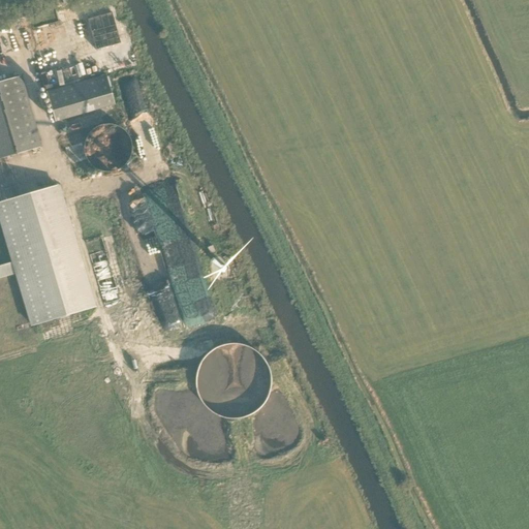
[(55,123),(115,105),(105,74),(45,92),(55,123)]
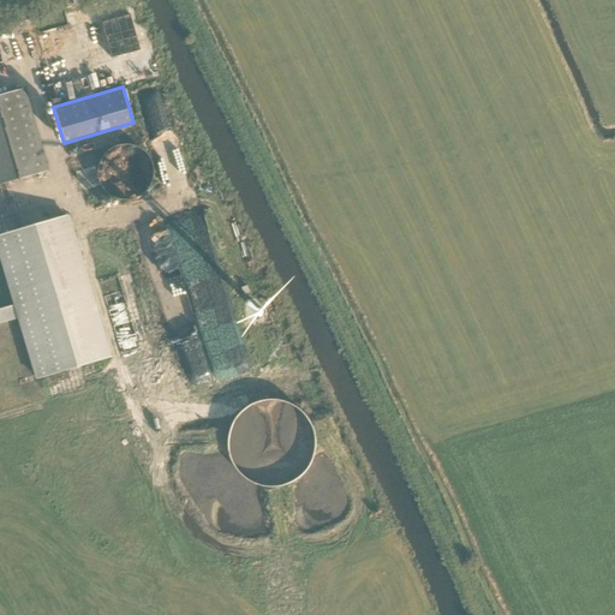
[(0,184),(47,171),(24,89),(0,95),(0,184)]
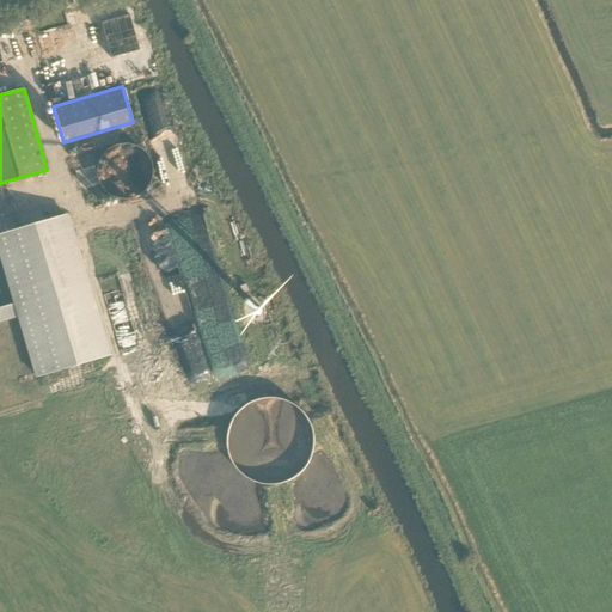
[(111,196),(142,195),(142,189),(147,188),(146,169),(152,167),(151,148),(133,150),(134,157),(139,157),(139,165),(130,165),(132,172),(117,173),(117,170),(109,171),(111,196)]
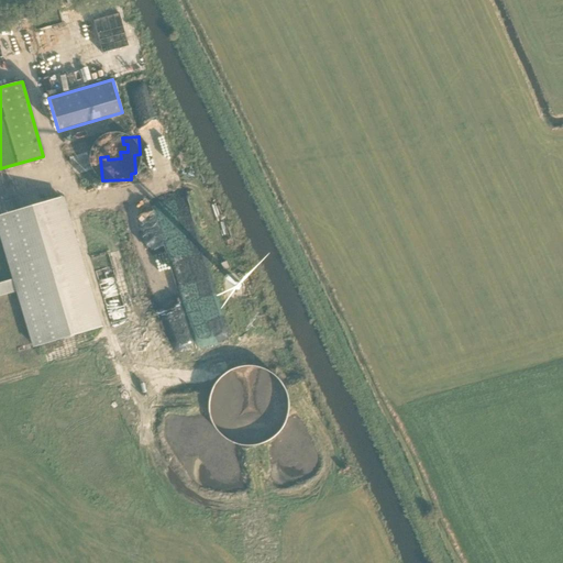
[(99,326),(61,197),(0,213),(0,235),(13,283),(0,286),(0,297),(17,293),(32,345),(99,326)]
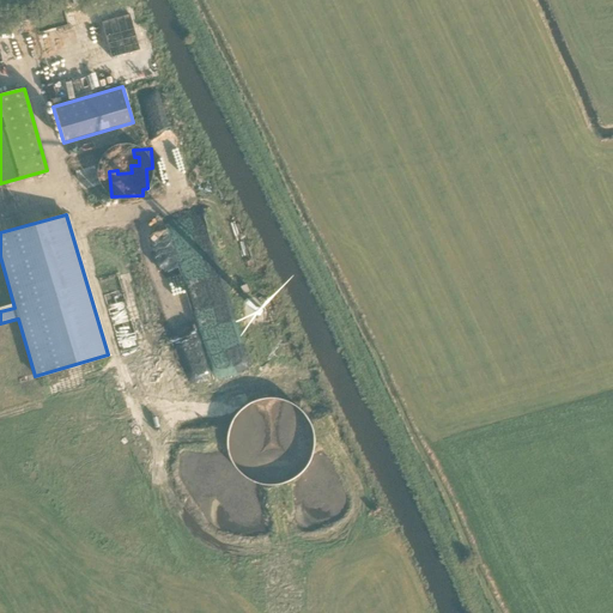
[(107,295),(121,347),(138,344),(123,290),(107,295)]
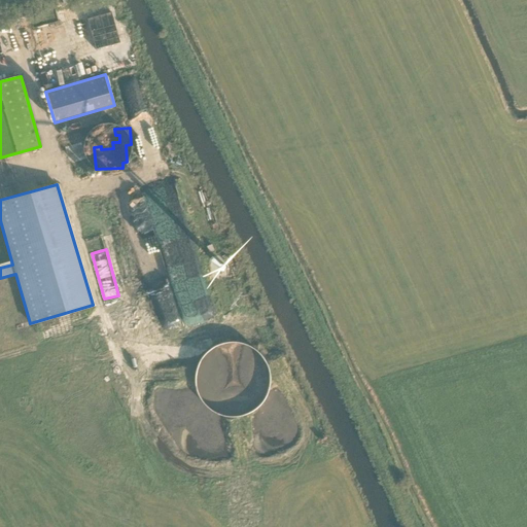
[(221,415),(250,415),(267,409),(267,388),(267,378),(259,358),(254,358),(254,354),(241,354),(232,358),(232,365),(227,366),(227,376),(216,380),(216,392),(216,400),(215,400),(221,415)]
